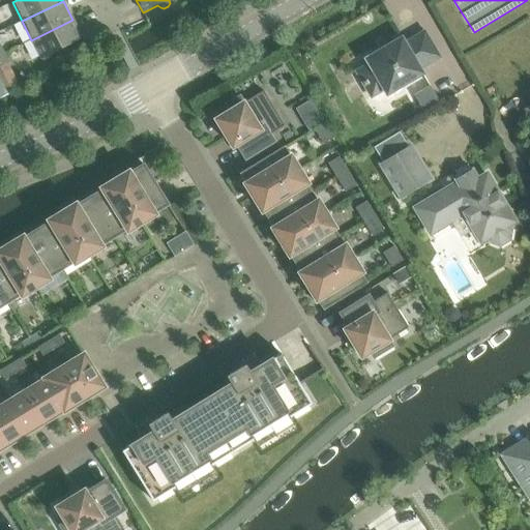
[(72,20),(31,40),(41,59),(56,52),(59,55),(63,56),(66,54),(68,51),(67,47),(83,39),(72,20)]
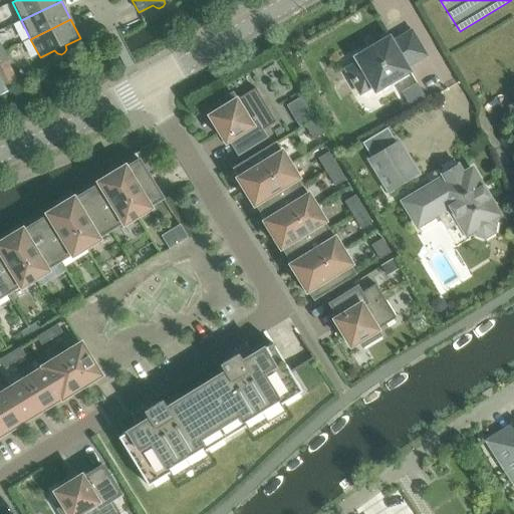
[(426,56),(412,32),(393,43),(390,38),(355,58),(358,63),(346,70),(360,94),(372,87),(375,92),(410,72),(407,67),(426,56)]
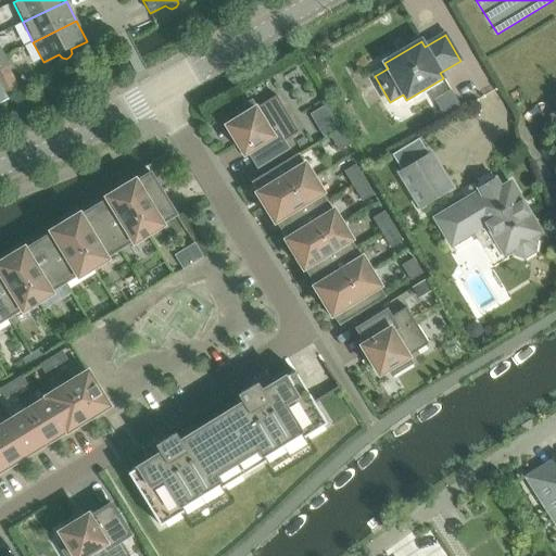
[(0,57),(0,70),(7,66),(9,65),(4,55),(0,57)]
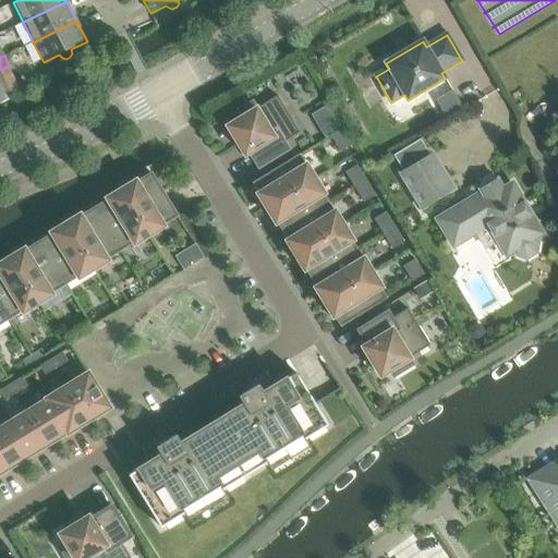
[(452,92),(436,101),(446,118),(463,108),(452,92)]
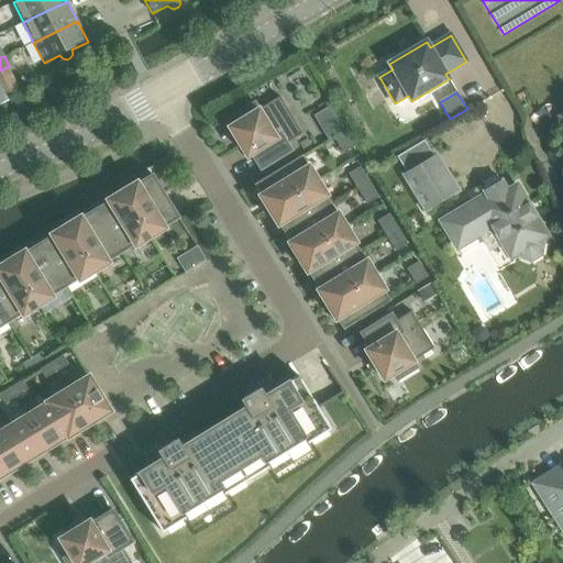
[(252,154),(262,168),(291,151),(287,144),(304,134),(280,97),(260,110),(255,103),(235,116),(239,122),(231,128),(249,156),(252,154)]
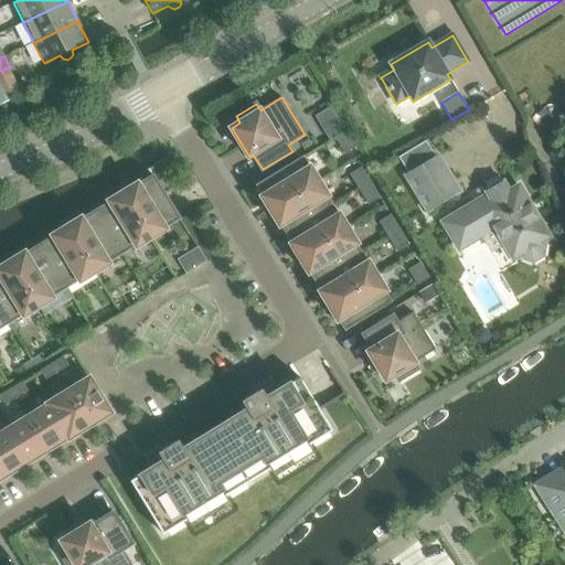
[(356,147),(348,131),(336,139),(345,155),(356,147)]
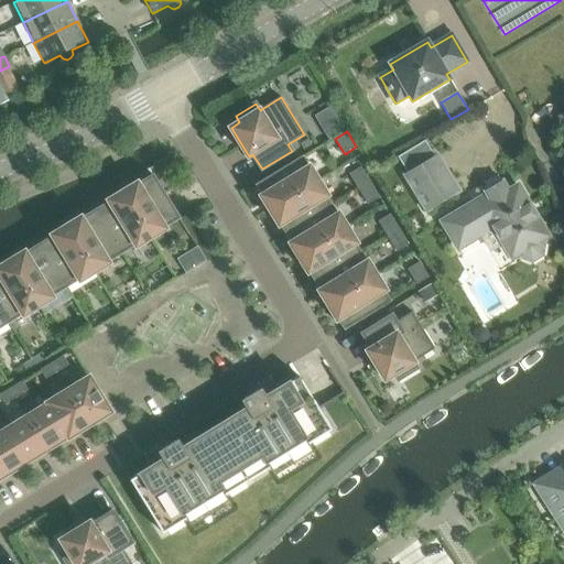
[(397,159),(429,210),(457,194),(425,141),(397,159)]
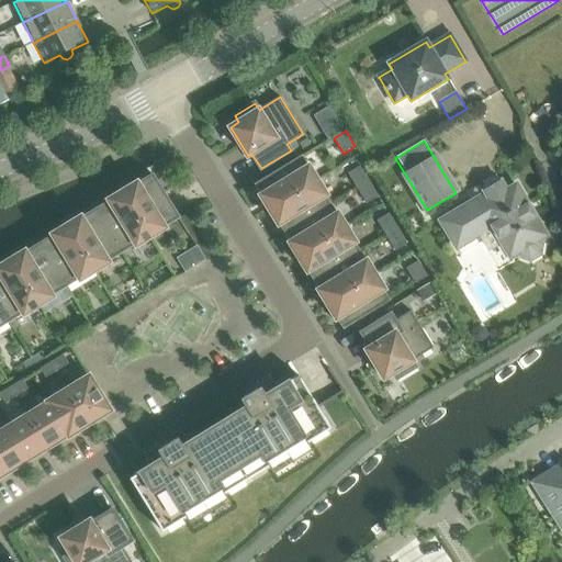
[(268,200),(273,208),(316,181),(301,157),(256,184),(266,201),(268,200)]
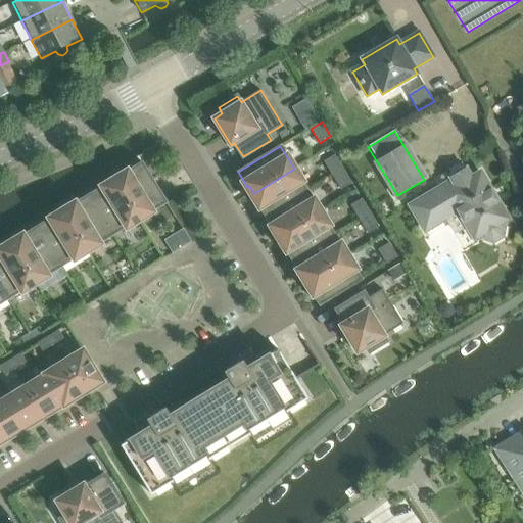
[(142,162),(138,155),(0,239),(0,316),(14,307),(40,291),(66,276),(93,259),(119,243),(145,228),(172,210),(168,203),(167,202),(157,187),(152,179),(147,171),(142,162)]
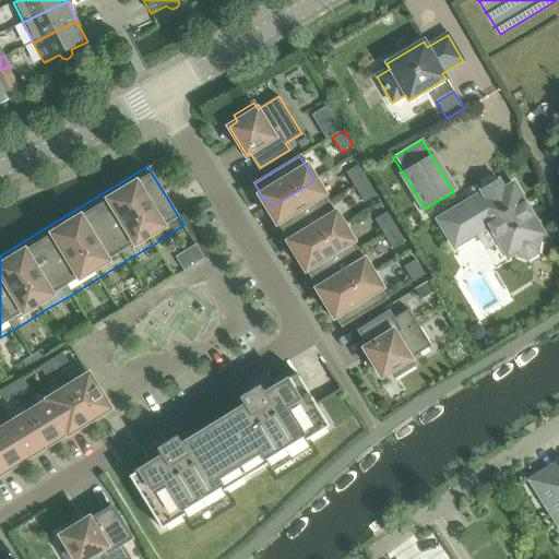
[(346,173),(355,188),(367,180),(358,166),(346,173)]
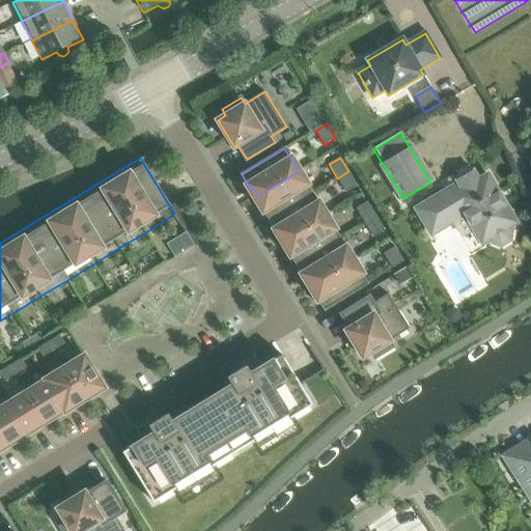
[(260,205),(270,220),(312,194),(299,171),(258,196),(263,204),(260,205)]
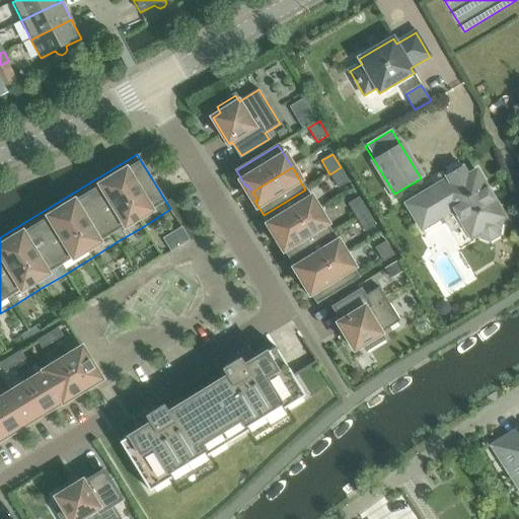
[(350,181),(341,167),(329,174),(339,188),(350,181)]
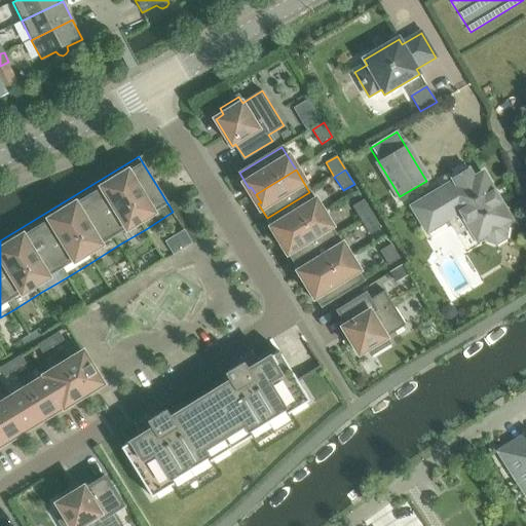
[(493,191),(483,174),(474,180),(468,171),(453,180),(455,182),(412,208),(427,233),(460,214),(466,224),(467,224),(478,241),(484,237),(486,240),(496,243),(504,238),(506,228),(504,225),(512,221),(501,203),(493,191)]
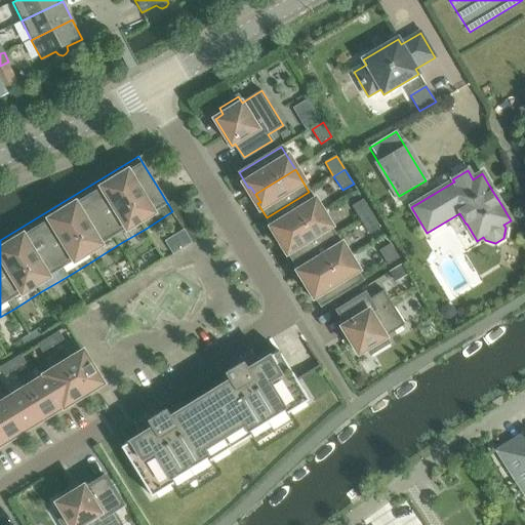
[(278,231),(282,238),(322,213),(309,192),(267,217),(275,232),(278,231)]
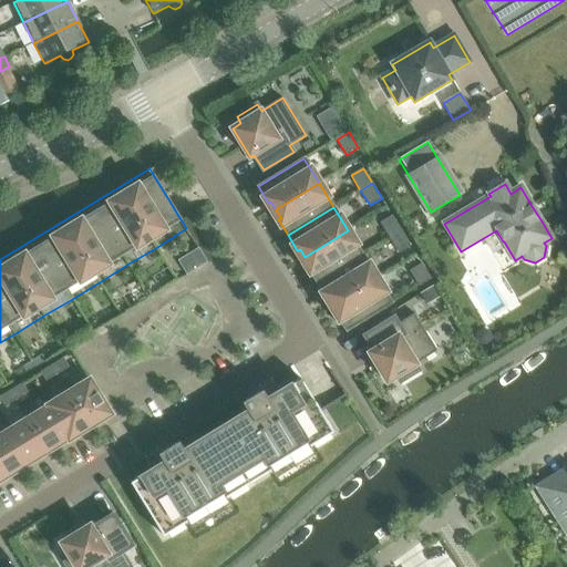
[(381,223),(390,238),(402,230),(392,215),(381,223)]
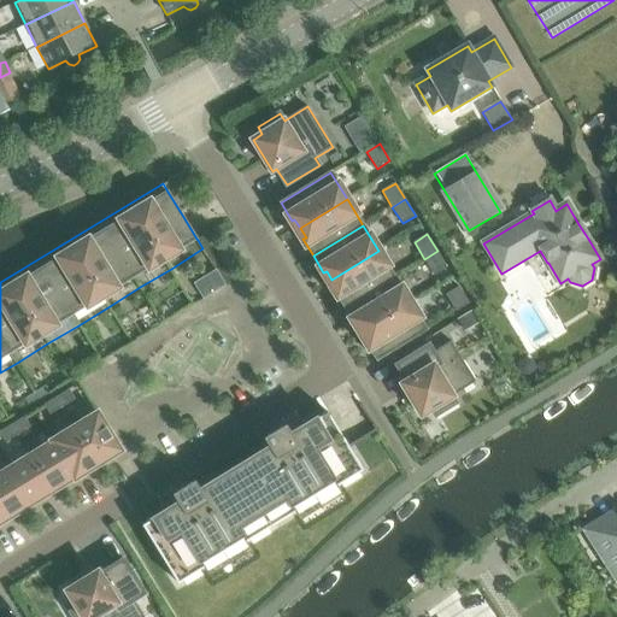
[(335,291),(345,307),(395,277),(378,251),(331,280),(338,289),(335,291)]
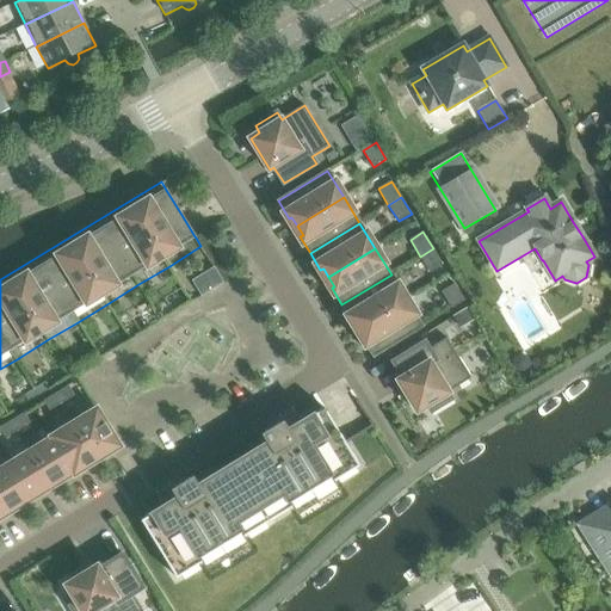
[(443,265),(433,248),(420,257),(430,272),(443,265)]
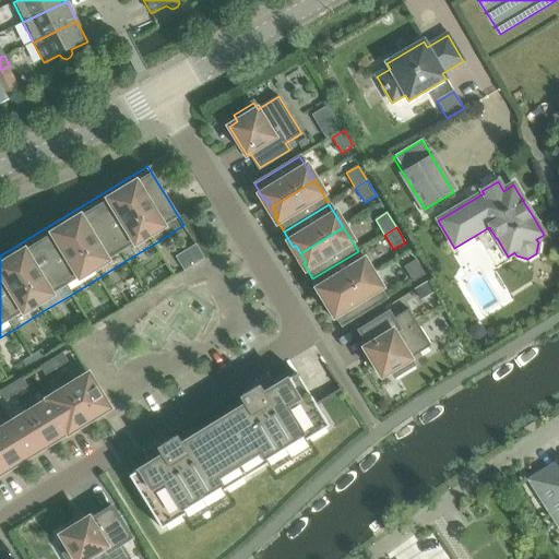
[(182,254),(189,266),(206,257),(199,245),(182,254)]
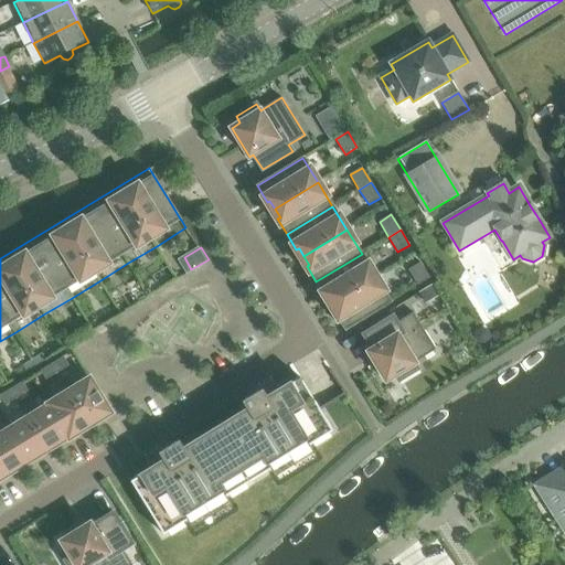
[(328,296),(333,304),(376,277),(362,254),(316,281),(326,297),(328,296)]
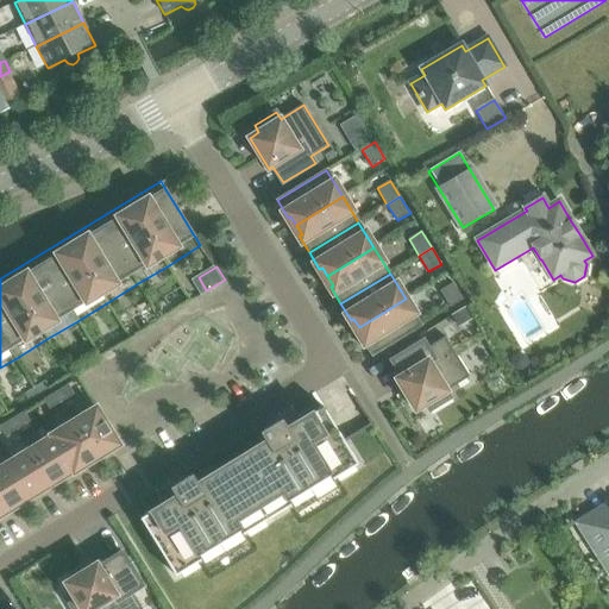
[(440,290),(450,307),(463,300),(453,283),(440,290)]
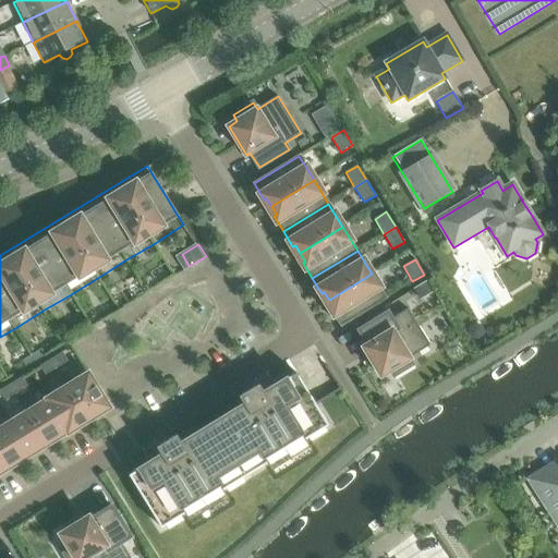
[(386,298),(372,274),(329,300),(334,308),(331,310),(341,326),(386,298)]
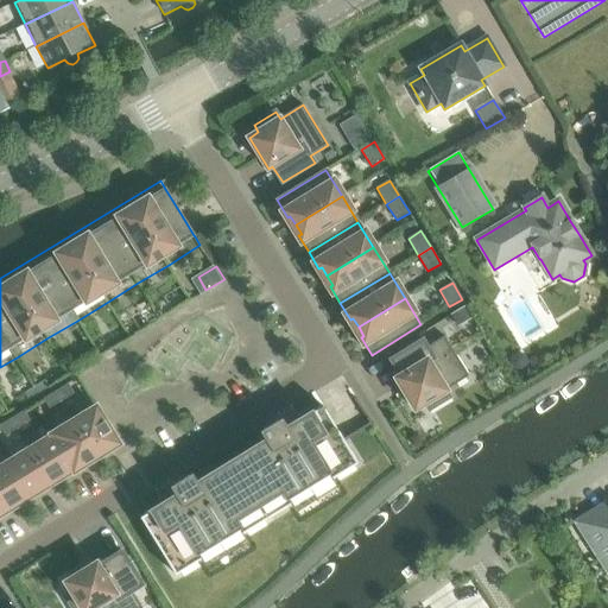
[(466,308),(450,317),(457,327),(472,318),(466,308)]
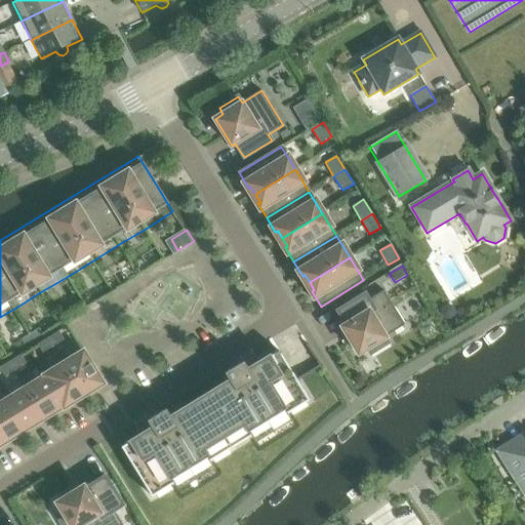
[(365,293),(337,311),(346,324),(342,327),(359,354),(367,349),(370,355),(390,344),(386,337),(405,325),(384,290),(369,299),(365,293)]
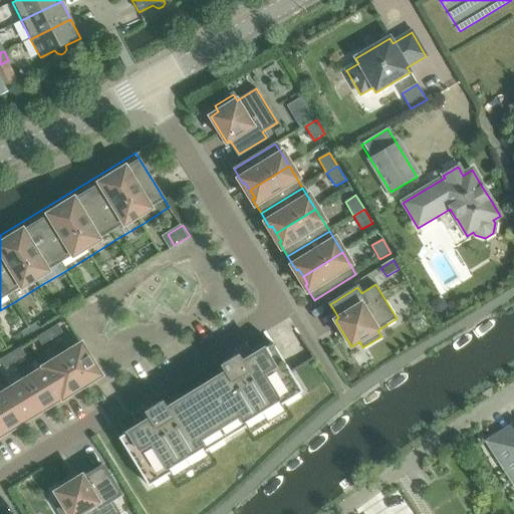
[(434,302),(433,306),(435,310),(440,312),(444,309),(445,305),(443,301),(438,299),(434,302)]
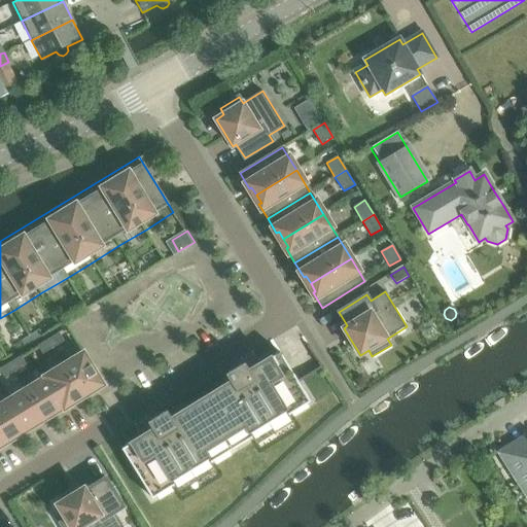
[(38,330),(30,336),(33,342),(40,337),(42,337),(38,330)]
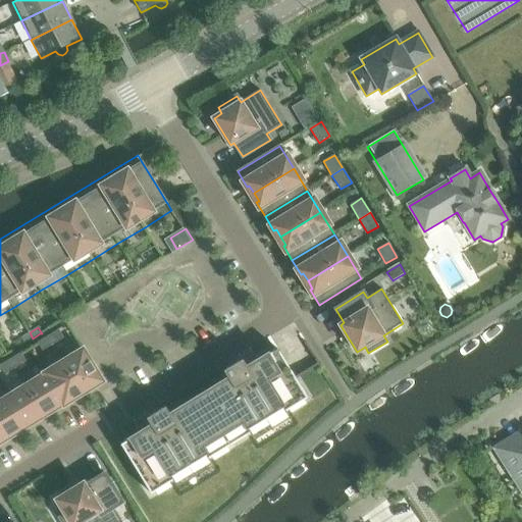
[(59,329),(48,336),(53,345),(64,337),(59,329)]
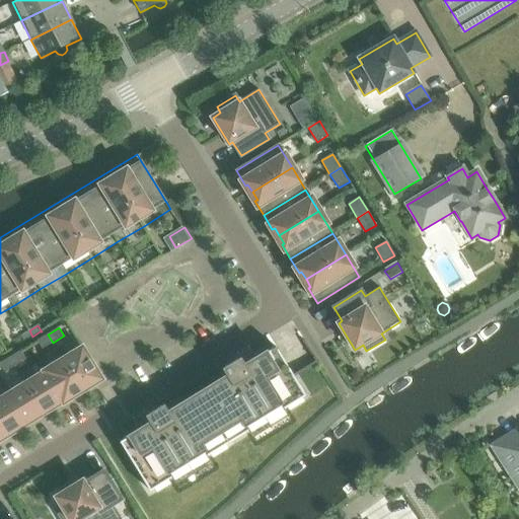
[(29,330),(20,336),(24,342),(32,337),(29,330)]
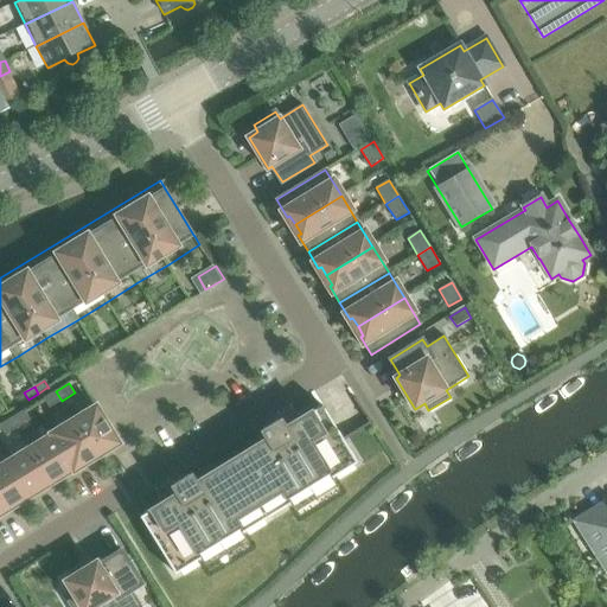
[(50,408),(62,401),(56,391),(44,398),(50,408)]
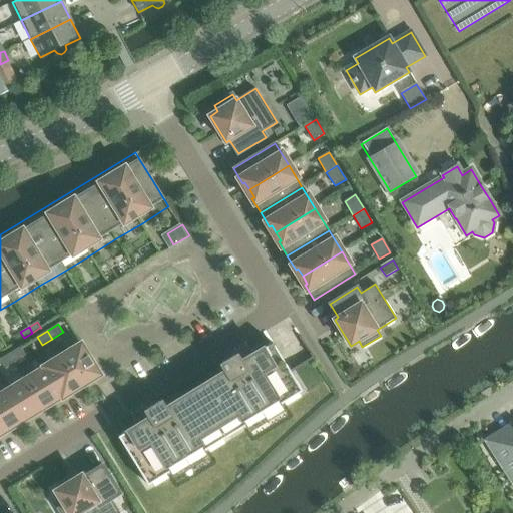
[(138,425),(119,437),(148,485),(170,472),(168,469),(202,447),(204,451),(245,426),(243,422),(279,401),(281,404),(302,391),(273,343),(253,355),(250,350),(240,356),(238,353),(219,365),(221,368),(211,374),(214,379),(177,401),(174,396),(164,403),(162,400),(144,411),(146,414),(135,421),(138,425)]
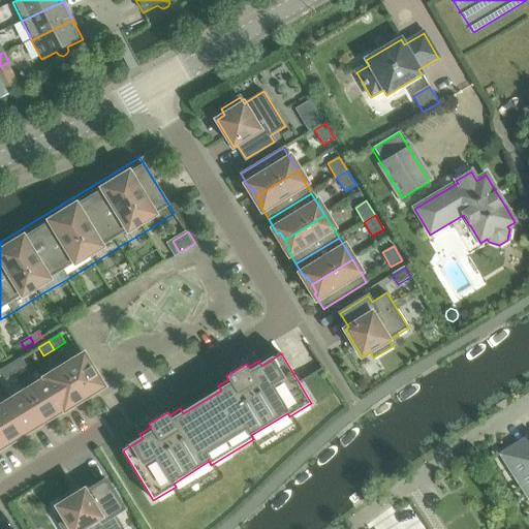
[(84,354),(64,366),(85,399),(104,386),(84,354)]
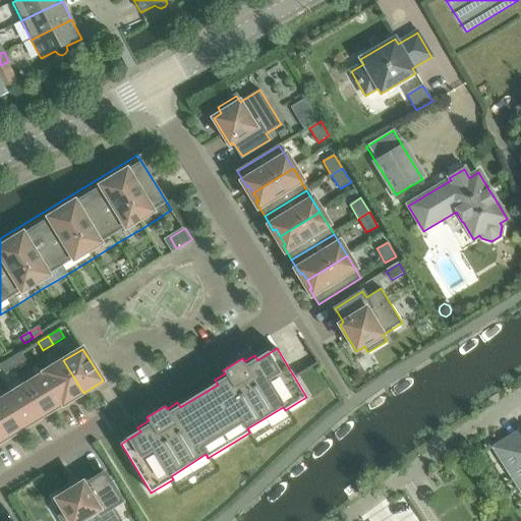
[(21,352),(10,359),(15,367),(26,360),(21,352)]
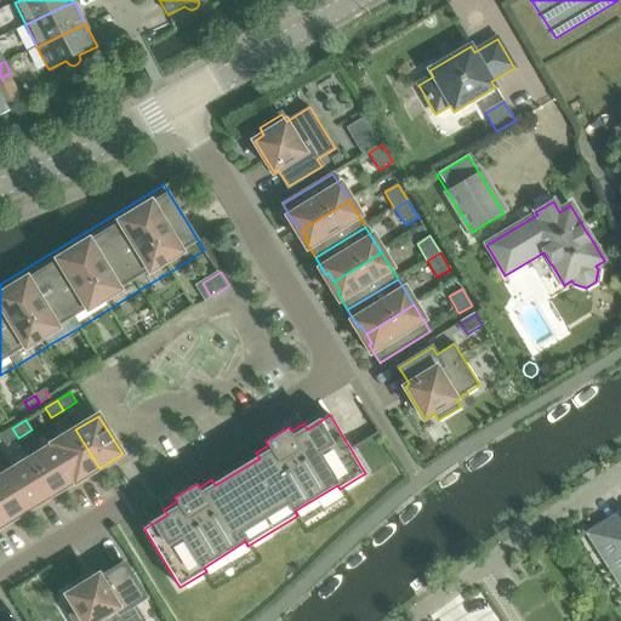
[(0,436),(6,445),(18,438),(12,428),(0,434),(0,436)]
